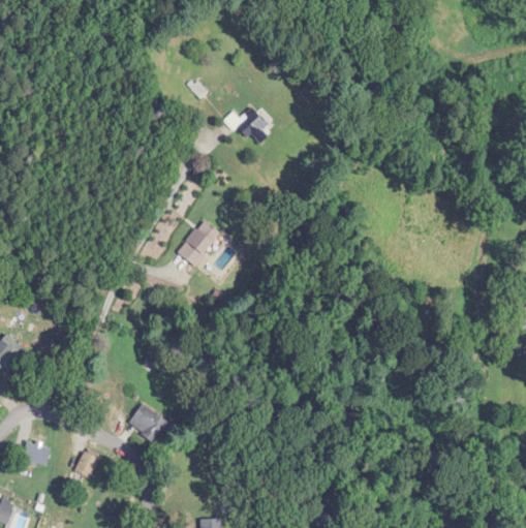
[(250,107),(239,119),(231,112),(225,119),(244,138),(250,133),(260,144),(273,131),(250,107)]
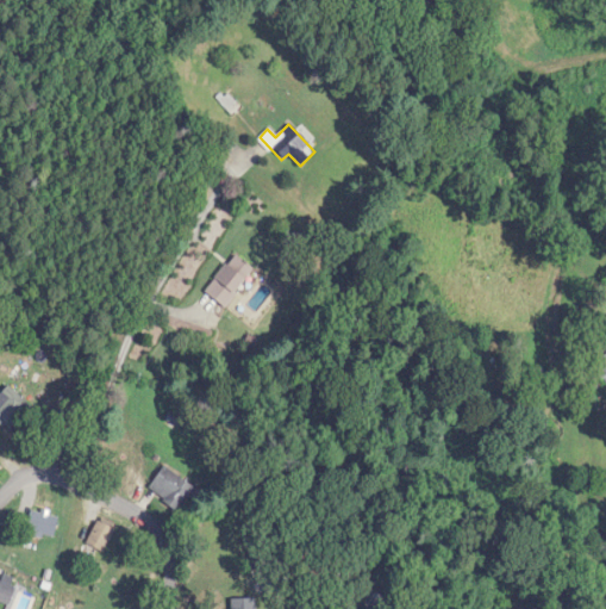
[(220,306),(255,272),(237,254),(202,289),(220,306)]
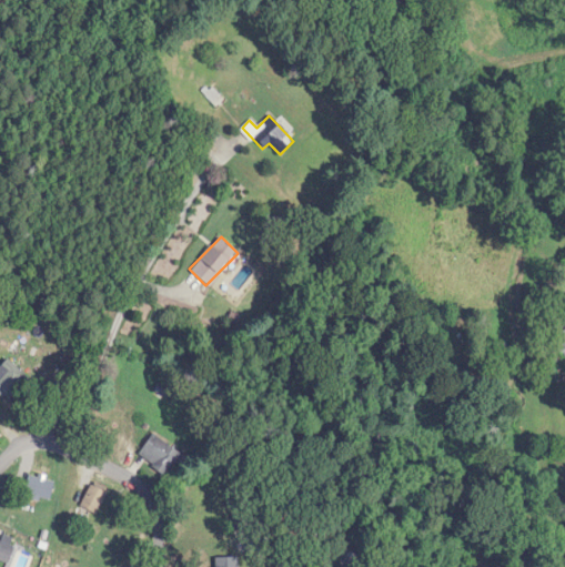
[(137,454),(162,473),(177,452),(151,433),(137,454)]
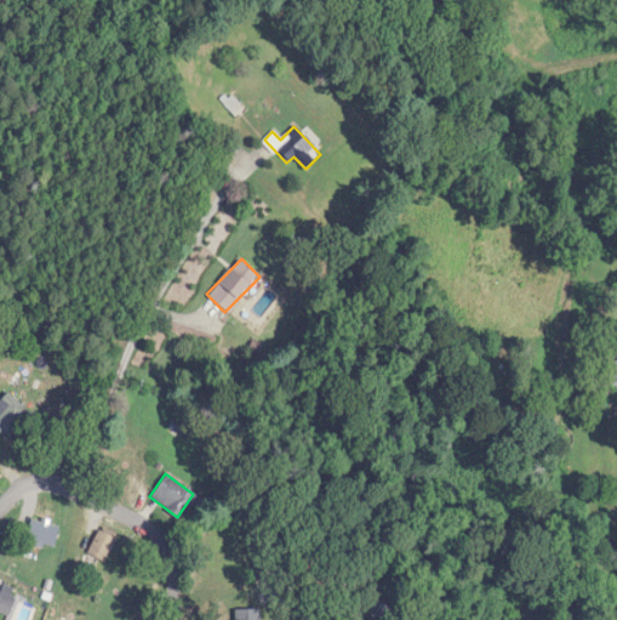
[(24,538),(51,547),(58,527),(30,518),(24,538)]
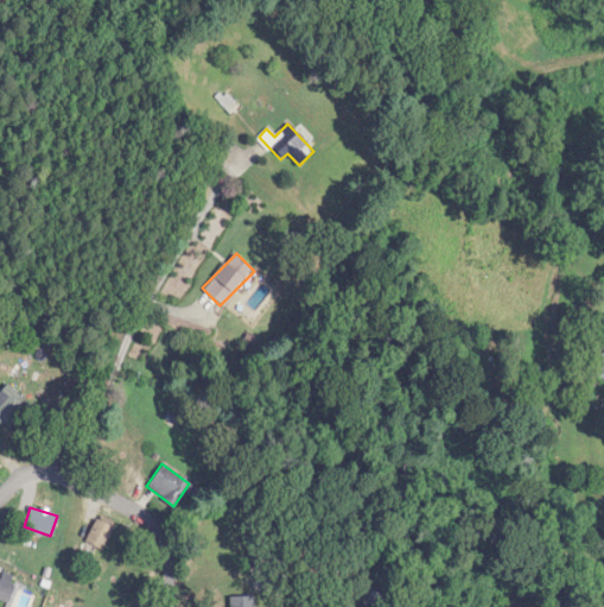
[(102,549),(114,525),(96,517),(84,541),(102,549)]
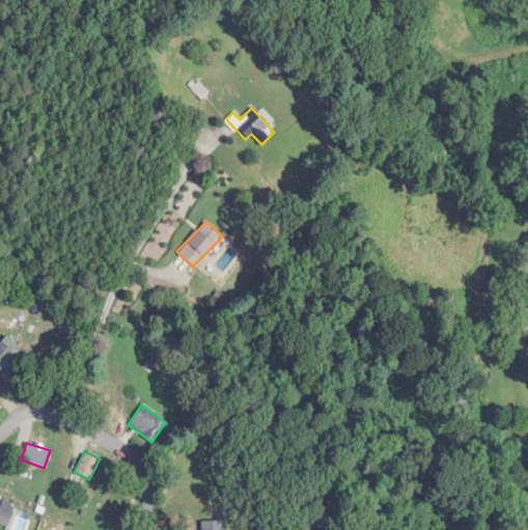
[(12,510),(0,504),(0,523),(5,526),(12,510)]
